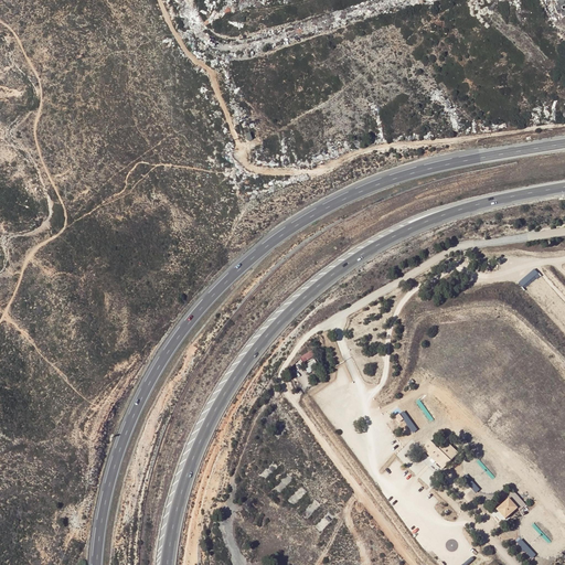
[(564,16),(564,0),(557,0),(556,1),(557,4),(556,6),(555,6),(555,7),(555,8),(557,13),(557,14),(558,14),(558,16),(560,16),(562,14),(562,16),(563,16),(563,17),(564,17),(564,16)]
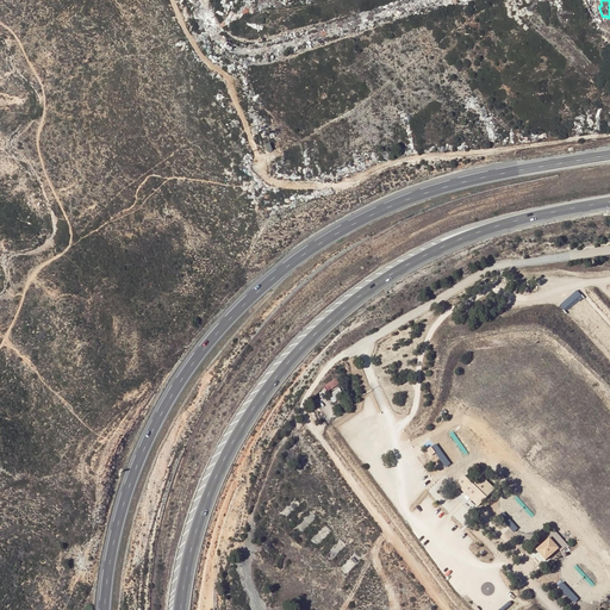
[(328,391),(340,385),(337,379),(325,386),(328,391)]
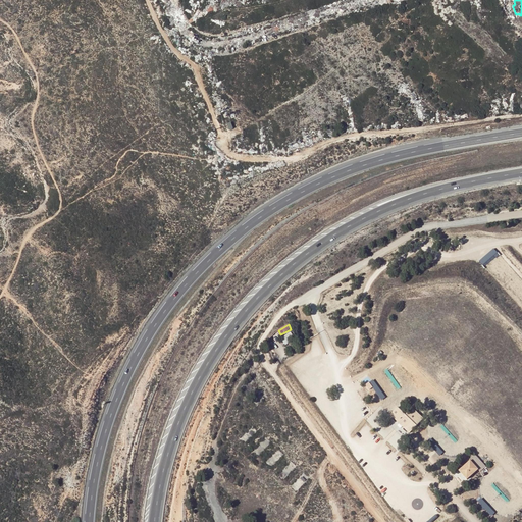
[(283,336),(286,344),(296,340),(293,332),(283,336)]
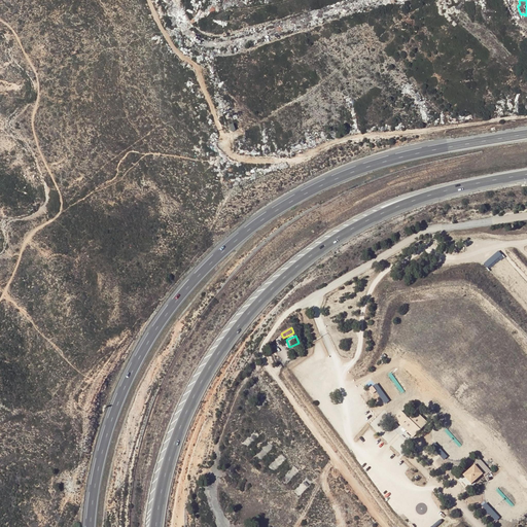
[(411,420),(401,411),(393,419),(413,437),(427,422),(418,413),(411,420)]
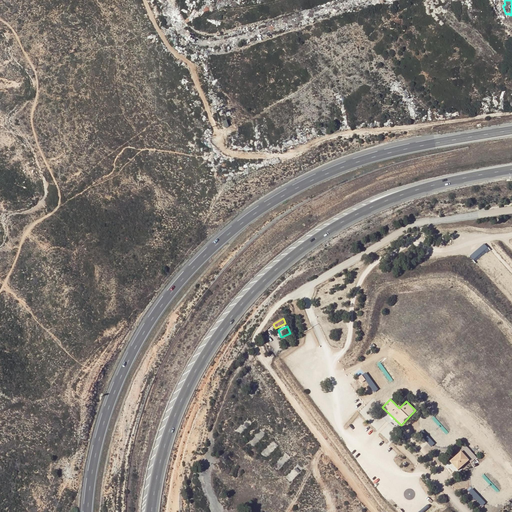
[(440,413),(433,418),(446,434),(452,429),(449,425),(445,428),(440,421),(443,418),(440,413)]
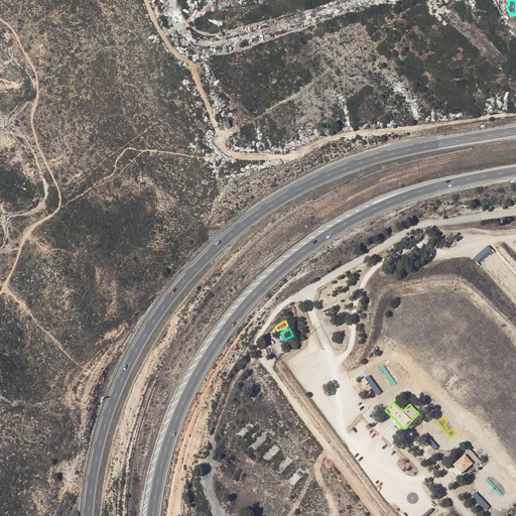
[(424,437),(436,449),(439,446),(427,434),(424,437)]
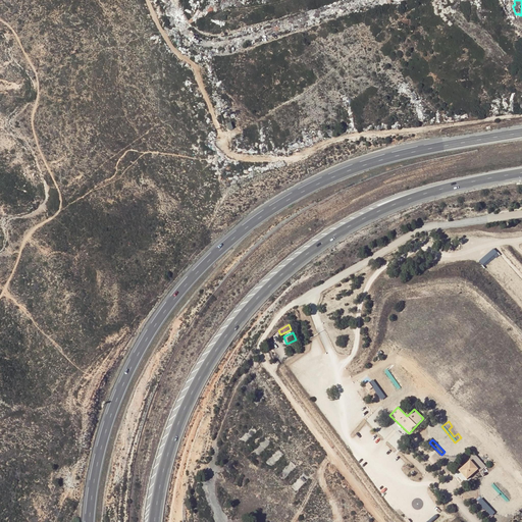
[(470,461),(459,471),(467,480),(478,470),(480,472),(486,467),(475,455),(469,460),(470,461)]
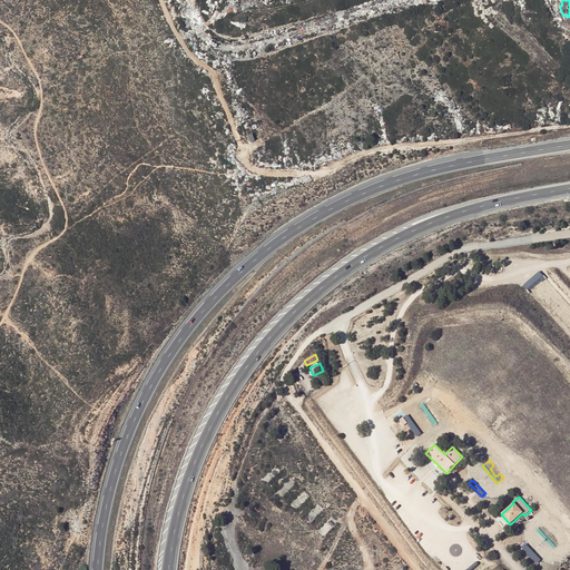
[(527,543),(522,548),(538,563),(542,559),(527,543)]
